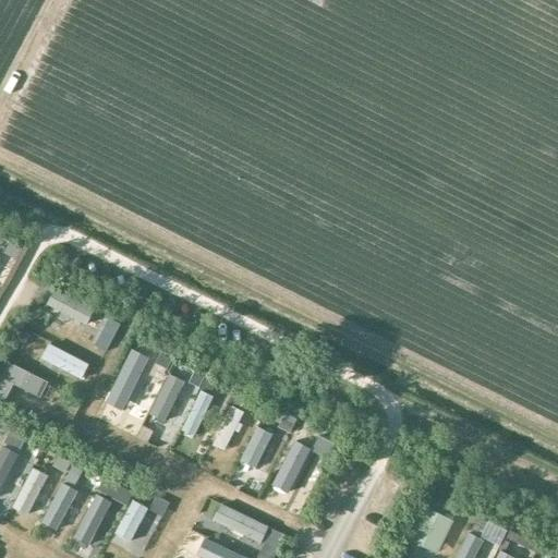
[(106,329),(64,310),(58,324),(99,342),(106,329)]
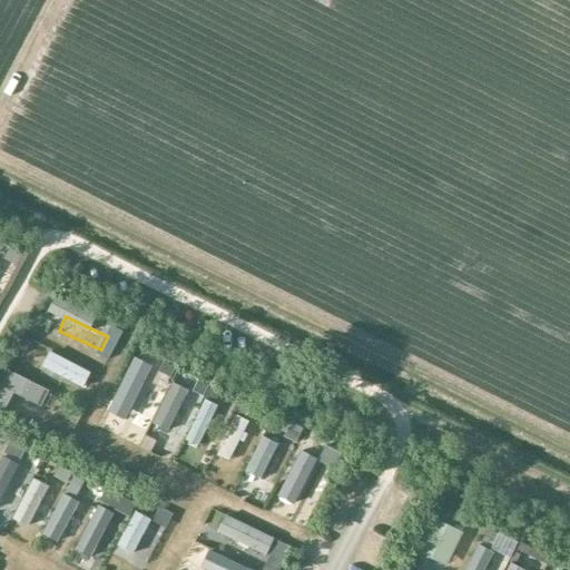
[(92,371),(49,349),(41,364),(85,386),(92,371)]
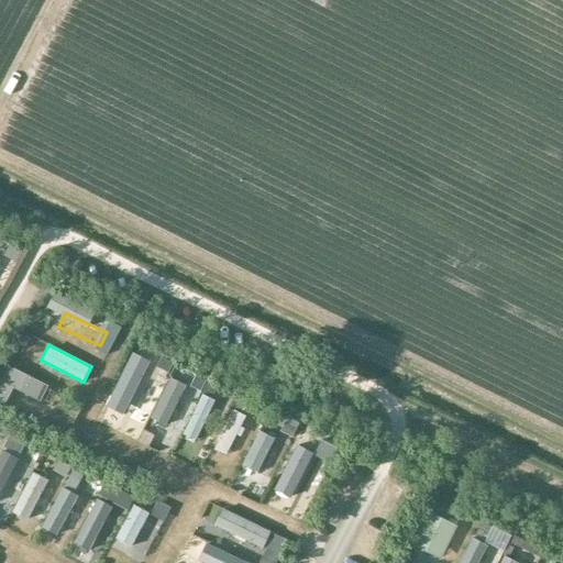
[(45,383),(7,364),(0,377),(0,379),(37,398),(45,383)]
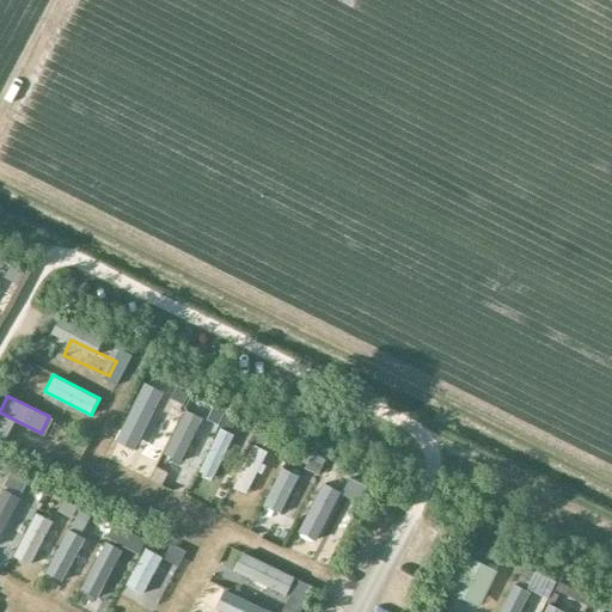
[(160,407),(147,399),(127,438),(140,445),(160,407)]
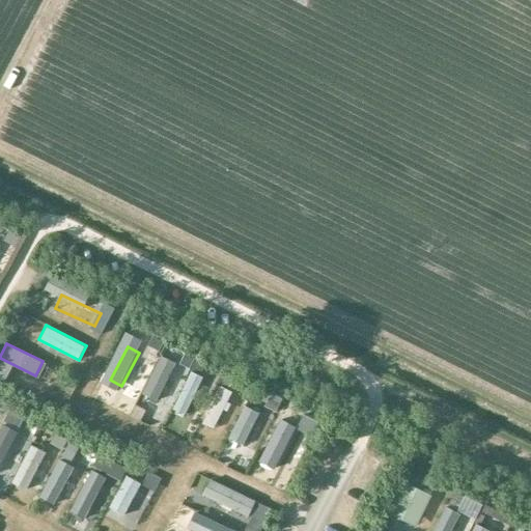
[(175,363),(161,355),(141,392),(156,399),(175,363)]
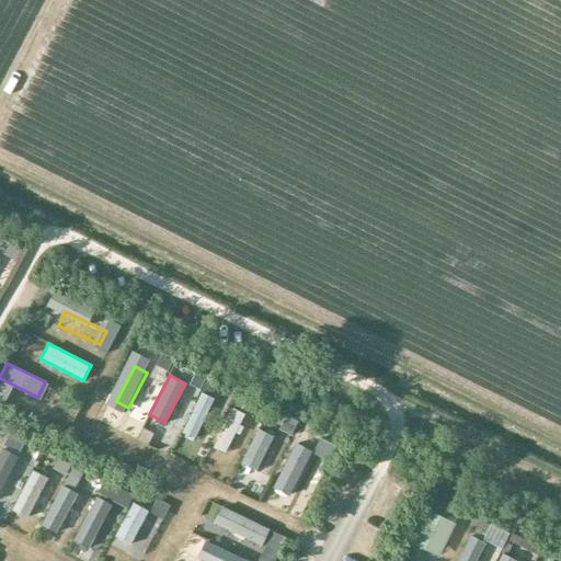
[(214,398),(202,392),(182,431),(194,437),(214,398)]
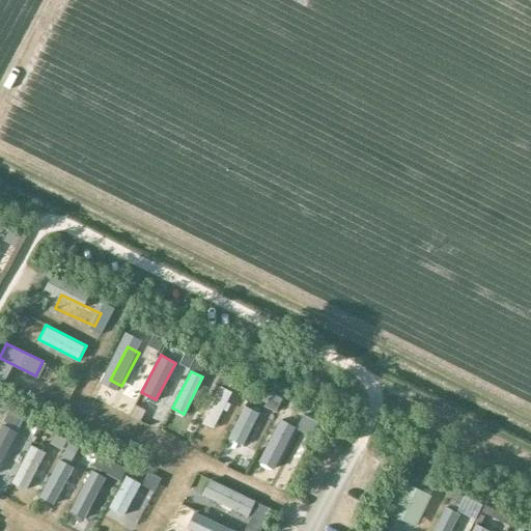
[(231,391),(219,385),(200,422),(213,428),(231,391)]
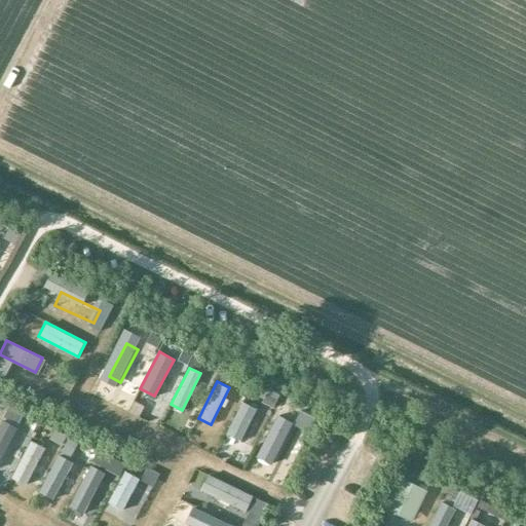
[(256,409),(241,401),(225,433),(239,440),(256,409)]
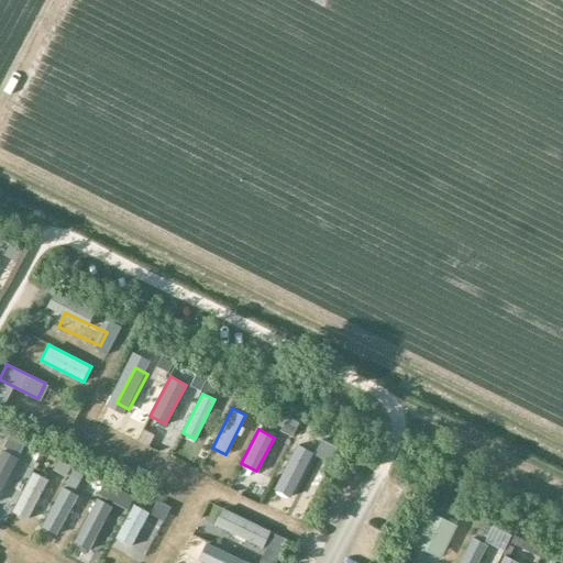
[(301,451),(289,445),(274,479),(286,485),(301,451)]
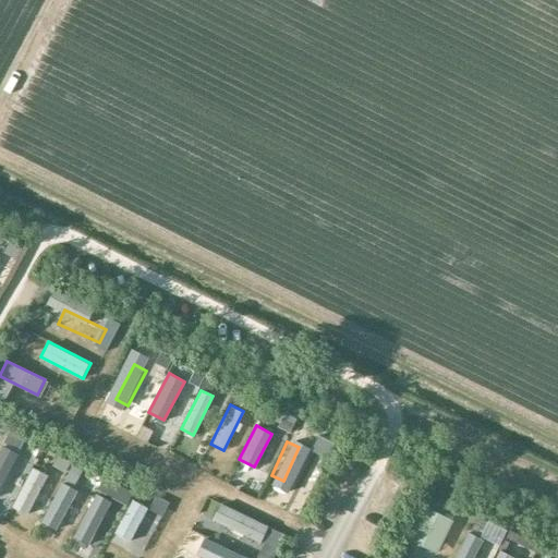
[(0,488),(19,452),(4,446),(0,453),(0,488)]
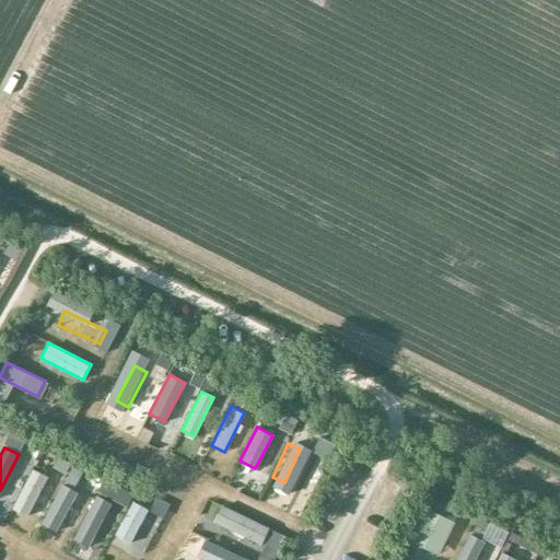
[(44,478),(31,473),(14,505),(26,512),(44,478)]
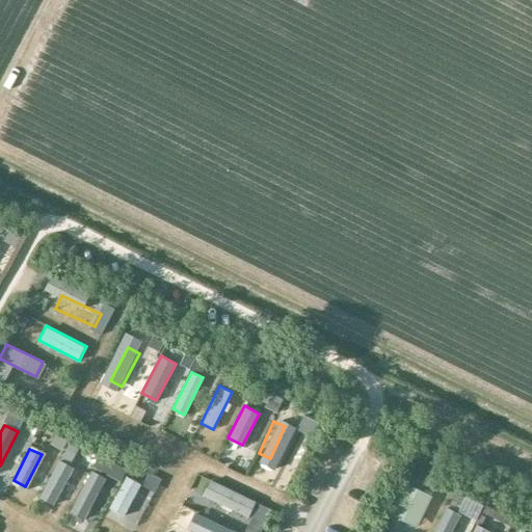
[(73,461),(60,455),(43,488),(55,495),(73,461)]
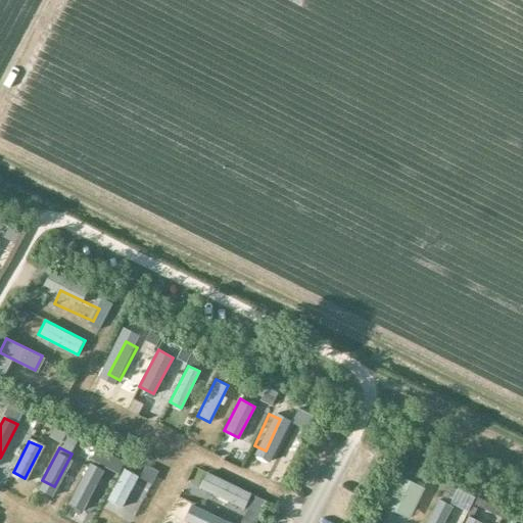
[(102,468),(90,462),(75,493),(86,500),(102,468)]
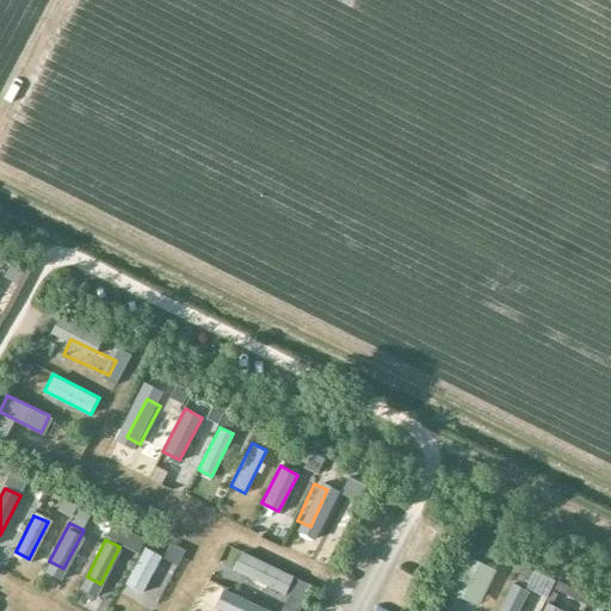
[(160,555),(146,548),(127,582),(141,591),(160,555)]
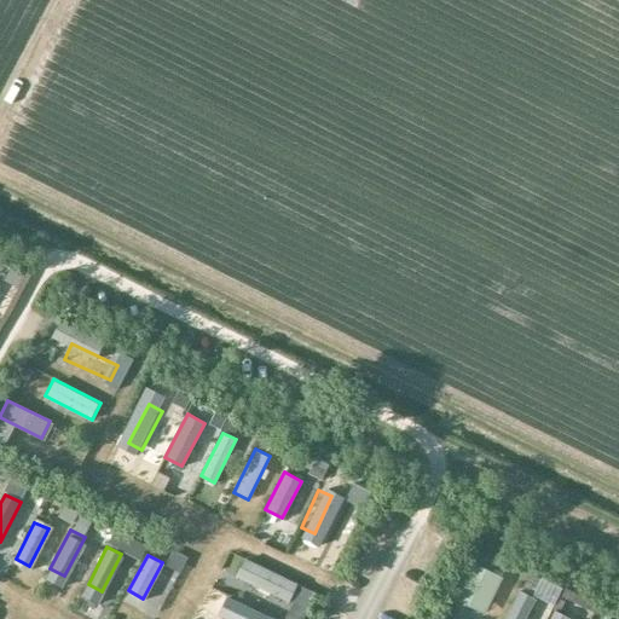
[(287,583),(239,561),(232,577),(279,599),(287,583)]
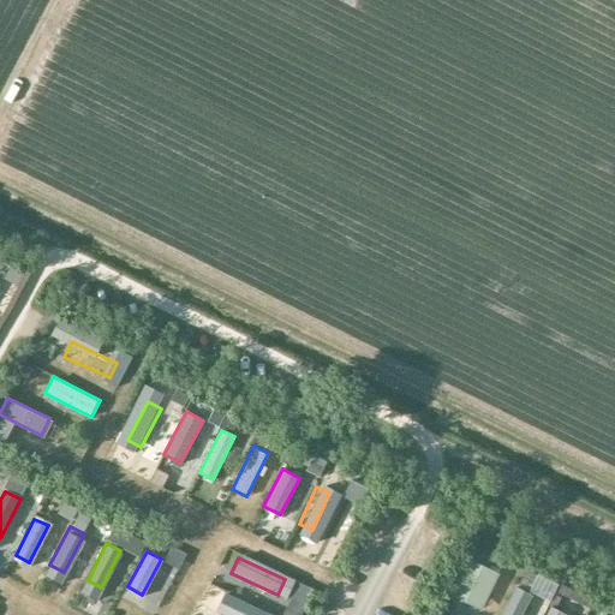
[(499,573),(466,557),(448,593),(482,610),(499,573)]
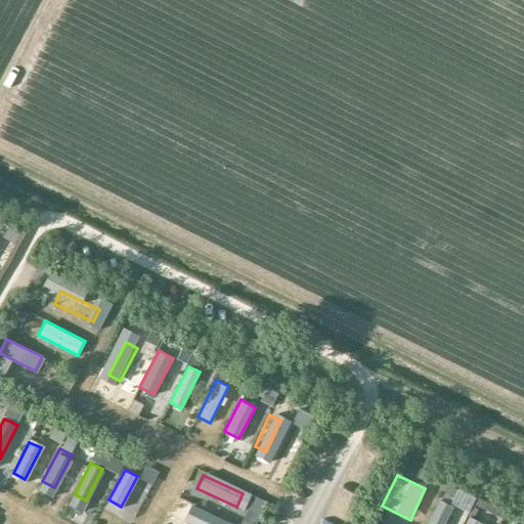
[(444,523),(453,507),(439,499),(426,523),(444,523)]
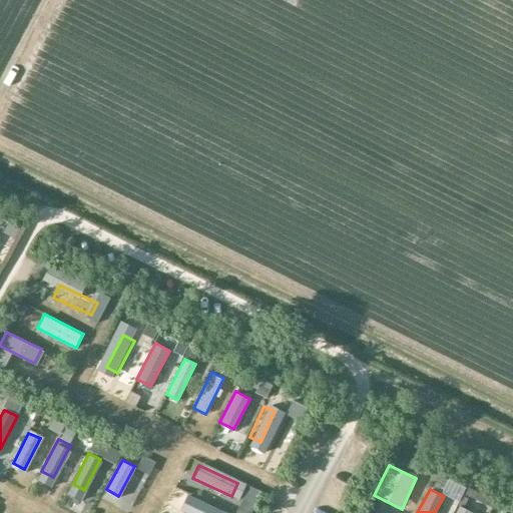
[(226,512),(187,494),(180,509),(187,512),(226,512)]
